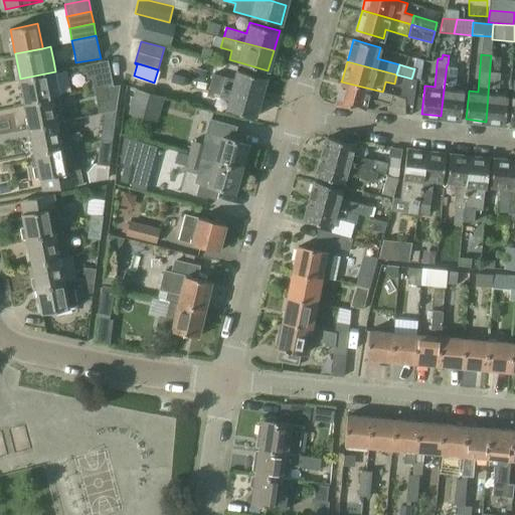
[(460,118),(463,91),(454,89),(456,65),(447,64),(441,116),(460,118)]
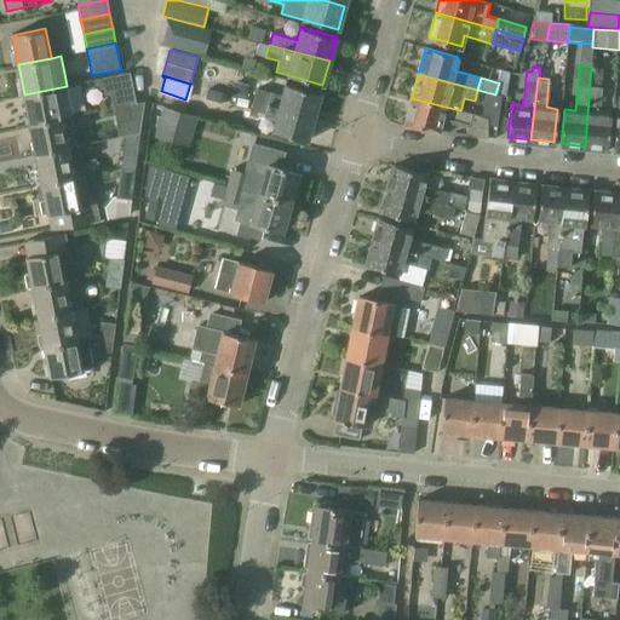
[(257,89),(253,101),(314,118),(320,95),(319,95),(285,85),(282,96),(258,89),(257,89)]
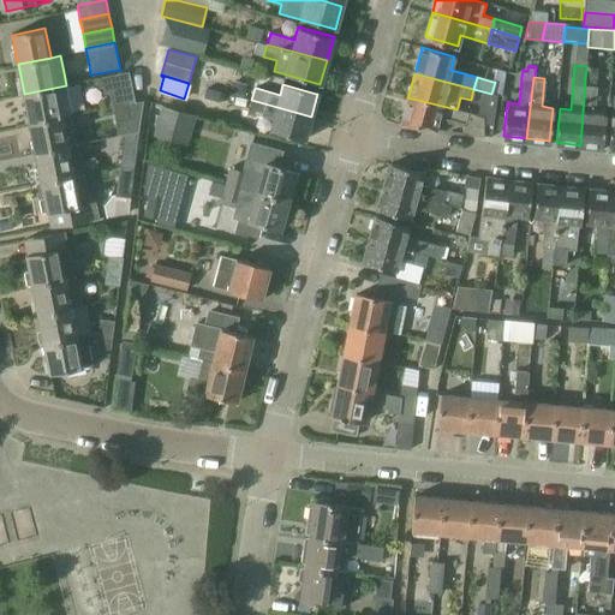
[(66,85),(24,94),(29,121),(30,124),(72,115),(71,113),(66,85)]
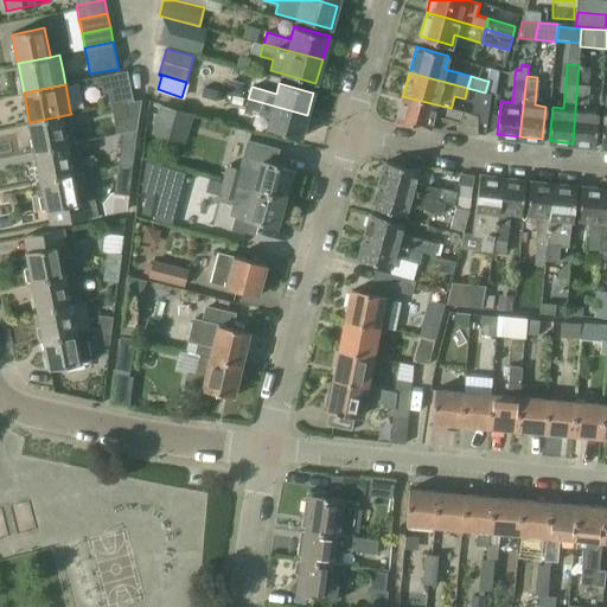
[(576,84),(573,144),(595,146),(598,110),(587,110),(589,85),(576,84)]
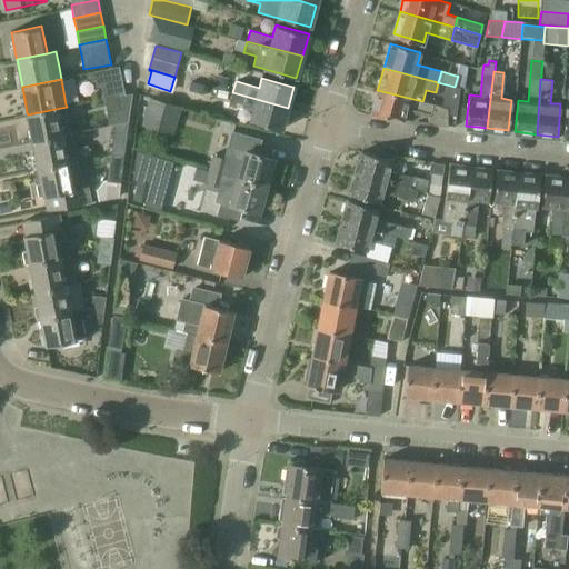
[(115,81),(101,83),(101,87),(103,97),(116,95),(115,81)]
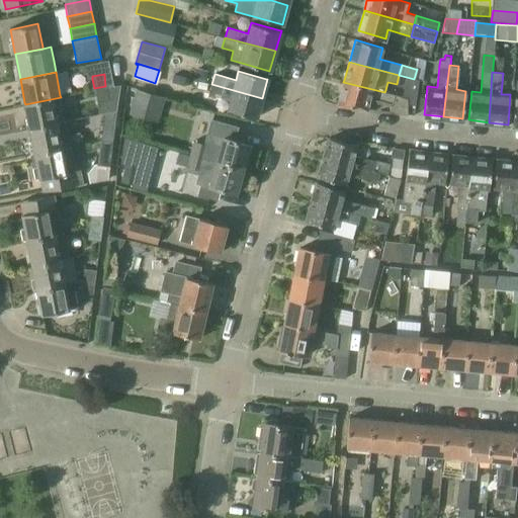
[(417,90),(418,80),(416,80),(414,79),(399,75),(397,84),(417,90)]
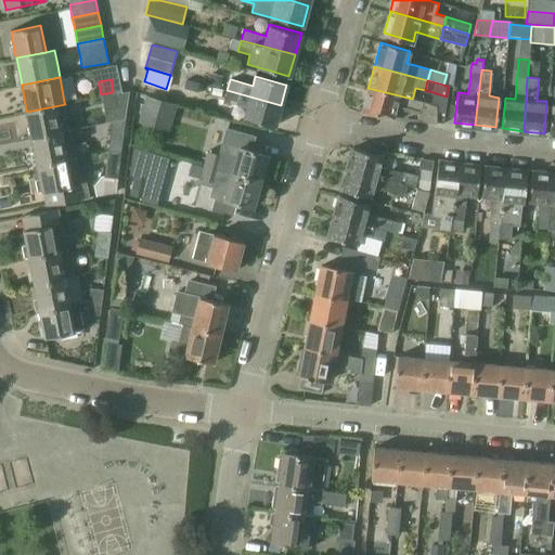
[(362,110),(361,112),(362,112),(391,116),(392,114),(394,111),(395,107),(418,113),(422,102),(412,99),(368,88),(365,98),(362,110)]
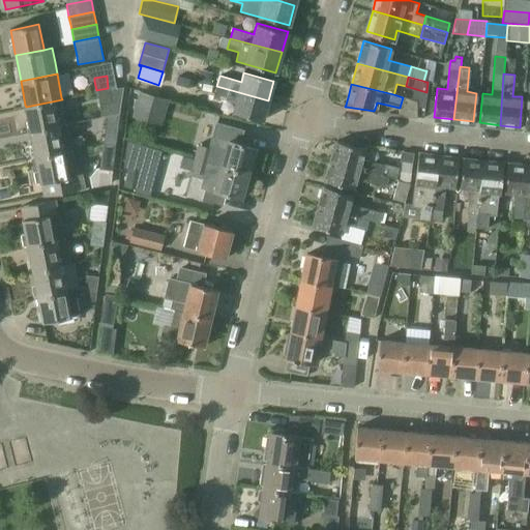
[(262,120),(268,100),(216,86),(214,96),(235,102),(233,112),(262,120)]
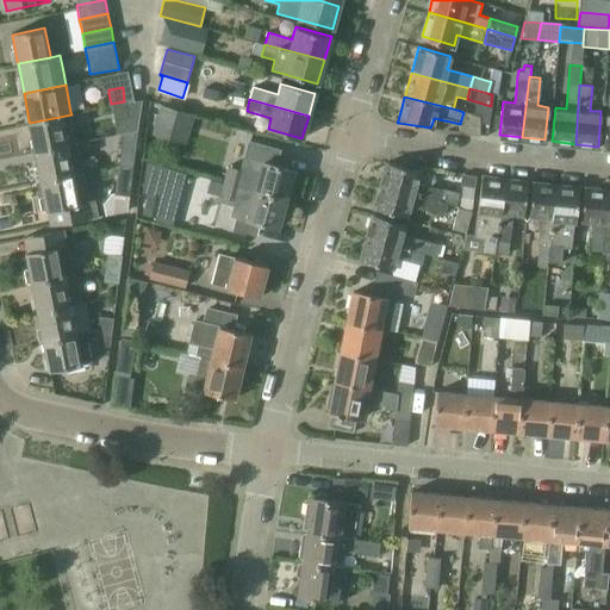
[(128,118),(128,117),(124,101),(111,104),(114,120),(128,118)]
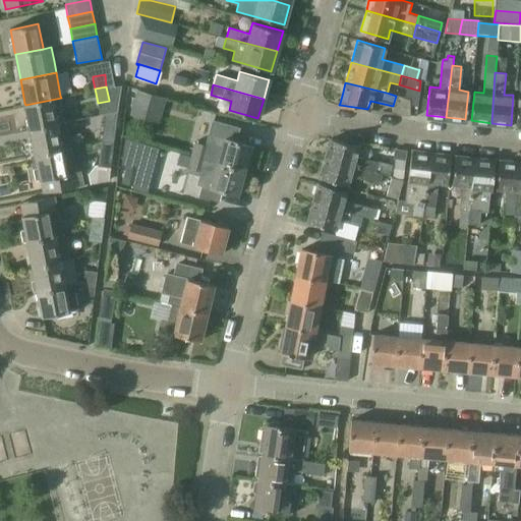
[(164,119),(168,93),(137,89),(133,115),(164,119)]
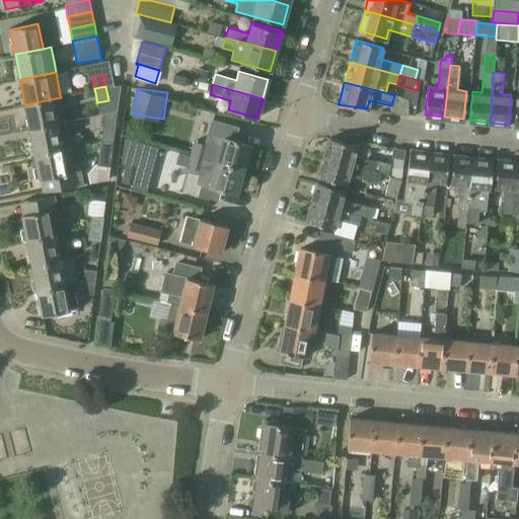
[(409,98),(394,95),(391,105),(390,112),(408,115),(409,98)]
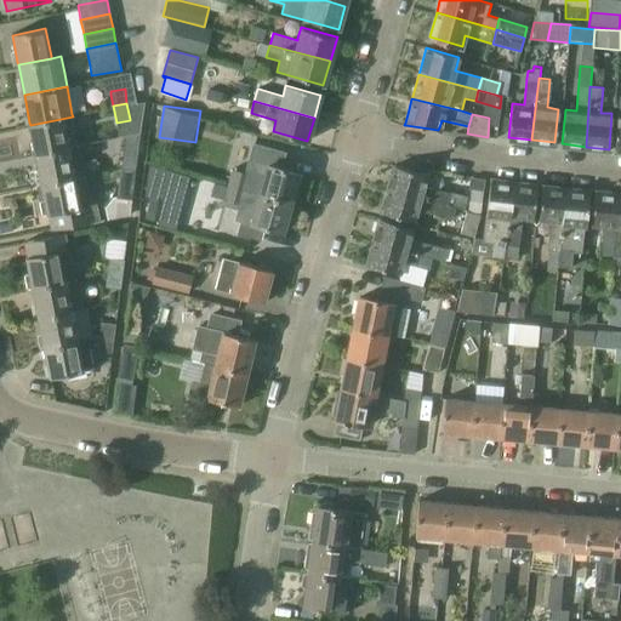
[(73,117),(30,125),(35,152),(35,154),(79,147),(78,144),(78,143),(73,117)]
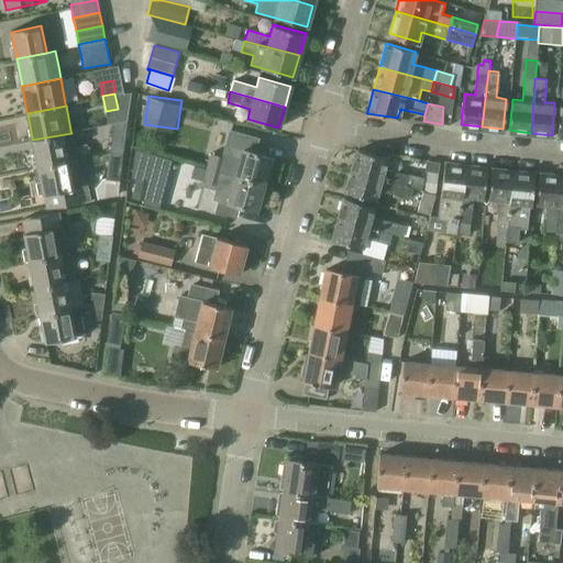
[(211,154),(207,168),(264,184),(271,157),(269,157),(254,153),(255,148),(258,139),(256,139),(236,132),(230,131),(223,157),(211,154)]
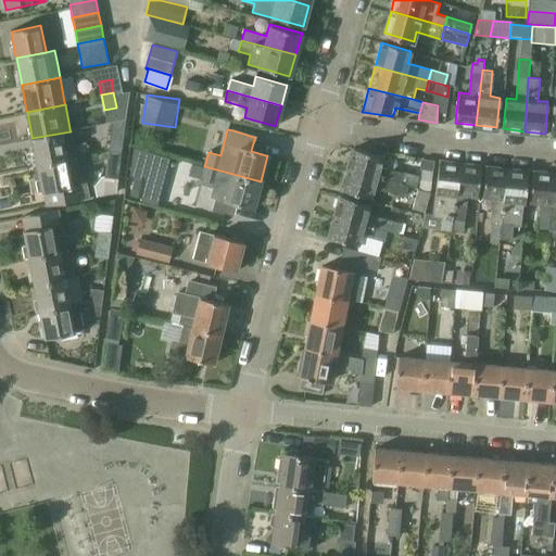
[(71,131),(32,138),(37,163),(38,166),(76,158),(75,155),(71,131)]
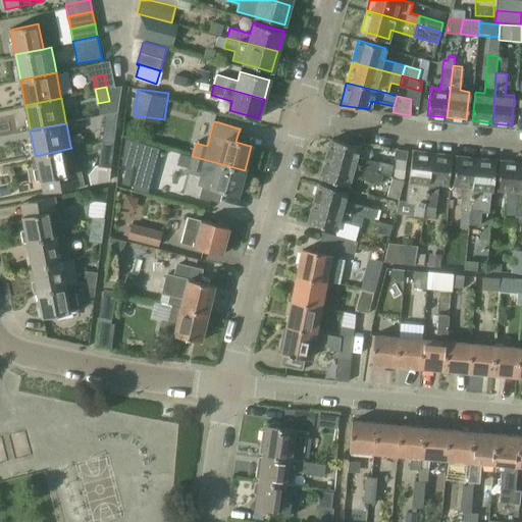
[(102,128),(101,140),(113,141),(115,131),(102,128)]
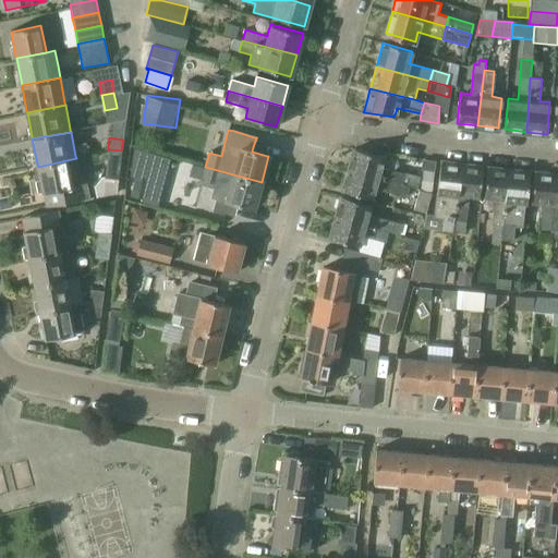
[(415,184),(419,174),(381,165),(385,154),(354,145),(349,167),(409,184),(409,183),(415,184)]
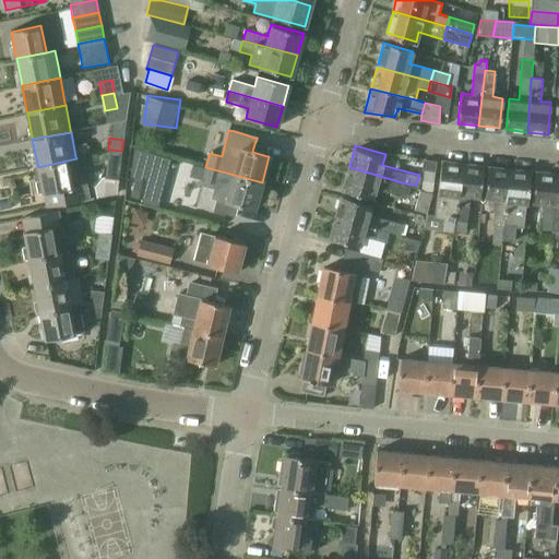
[(107,165),(105,178),(118,180),(119,166),(121,151),(108,150),(106,164),(107,165)]
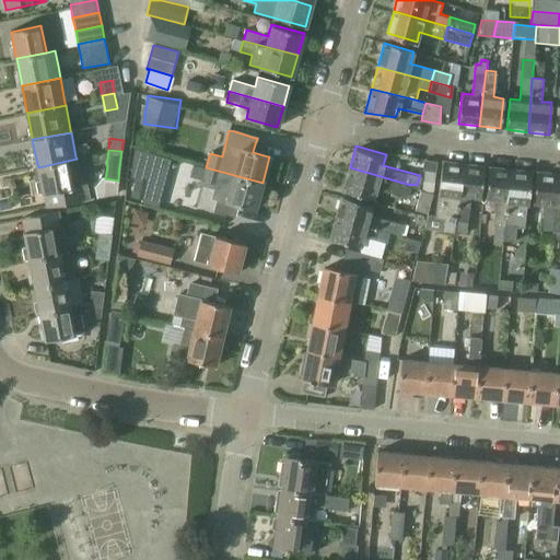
[(135,150),(131,178),(136,179),(165,186),(173,161),(135,150)]
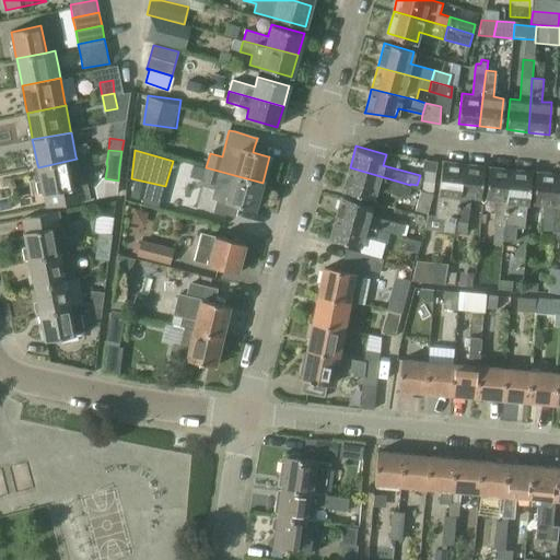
[(77,159),(38,167),(43,191),(46,208),(62,205),(91,199),(90,197),(88,184),(81,185),(77,159)]
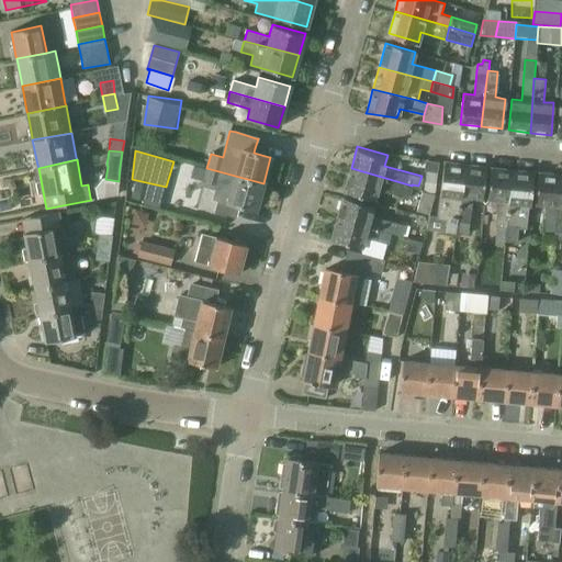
[(464,163),(444,160),(440,193),(436,218),(446,220),(444,232),(454,233),(464,163)]
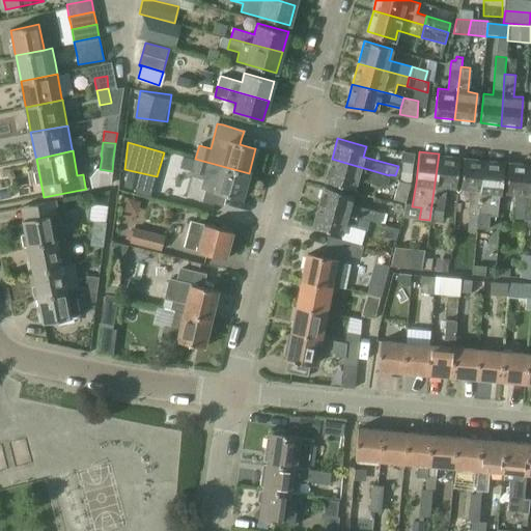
[(455,187),(458,157),(439,154),(429,220),(430,220),(442,221),(443,208),(444,208),(446,186),(455,187)]
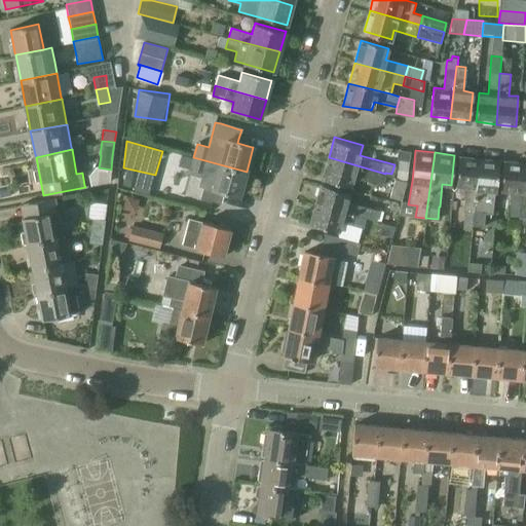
[(459,156),(456,185),(465,186),(463,210),(474,211),(480,158),(459,156)]
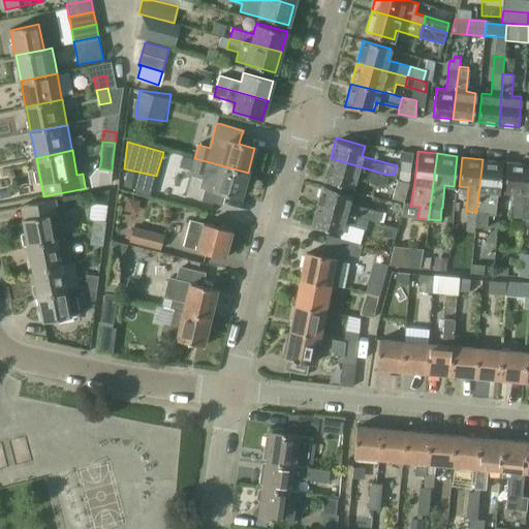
[(194,158),(191,170),(204,174),(204,175),(200,186),(204,187),(200,198),(221,205),(225,193),(241,197),(248,173),(194,158)]
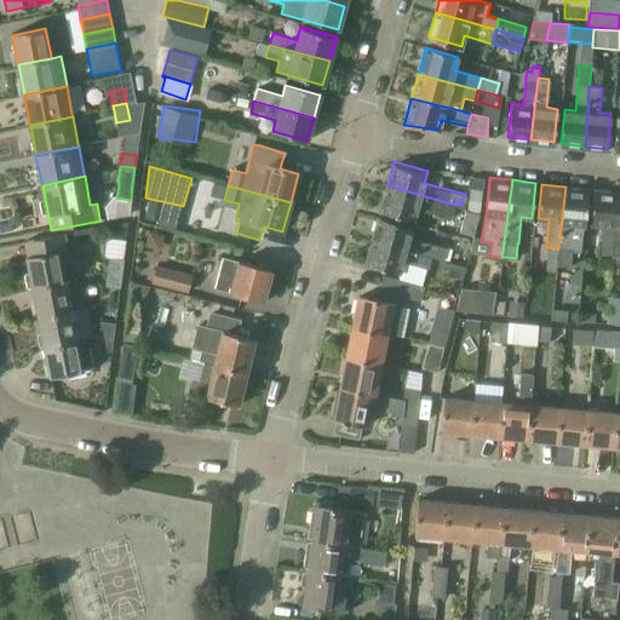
[(382,207),(414,217),(417,210),(452,218),(454,205),(388,185),(382,207)]
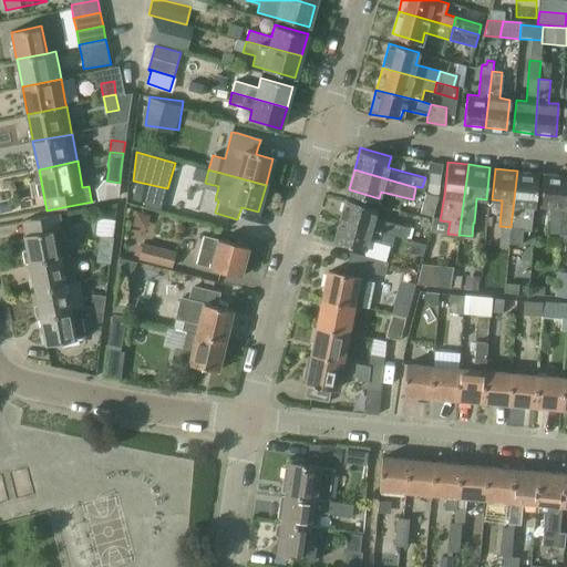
[(535,204),(537,172),(517,171),(511,227),(509,243),(521,244),(523,229),(532,230),(534,204),(535,204)]
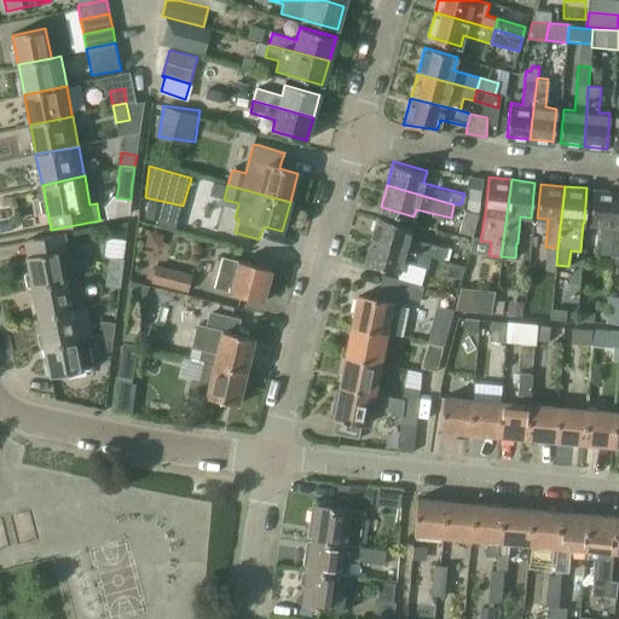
[(481,191),(468,189),(466,210),(479,213),(481,191)]
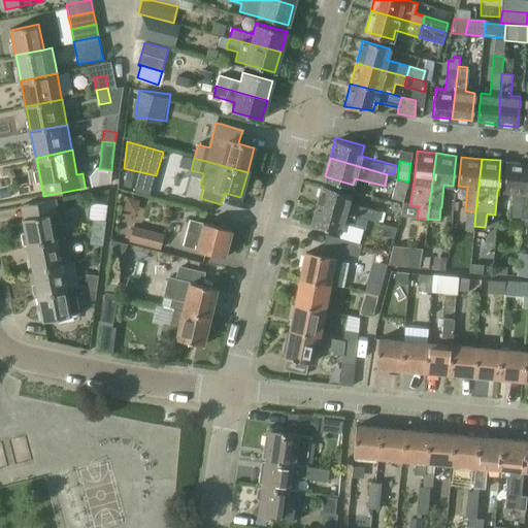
[(504,161),(502,190),(513,191),(510,215),(521,216),(525,163),(504,161)]
